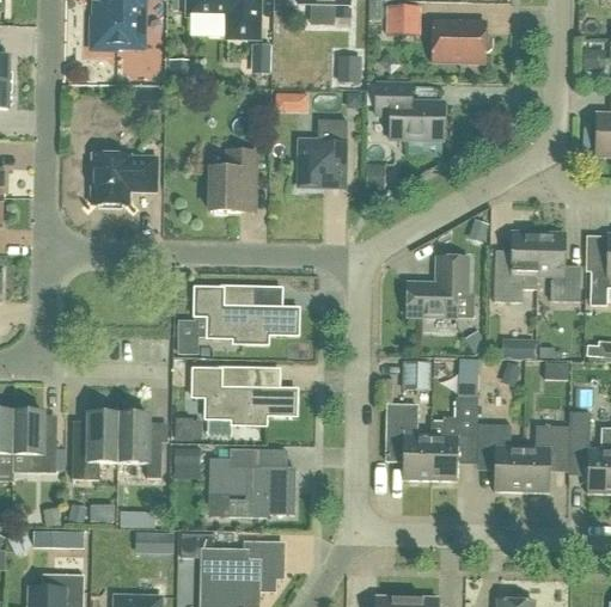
[(144,47),(145,0),(103,0),(103,4),(95,4),(95,17),(91,17),(91,49),(117,49),(117,46),(144,47)]
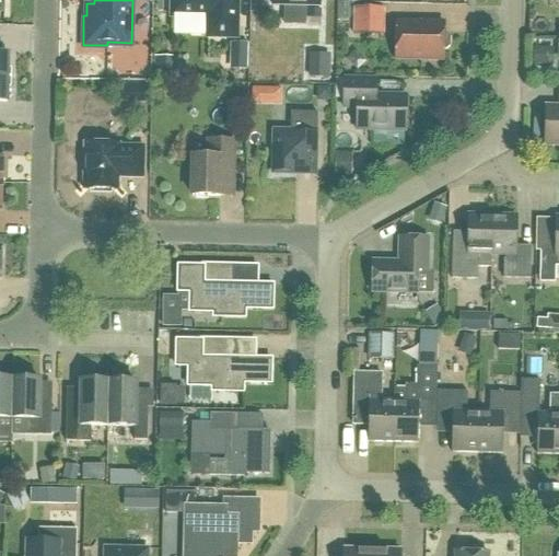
[(236,33),(236,0),(173,0),(173,12),(209,13),(209,33),(236,33)]
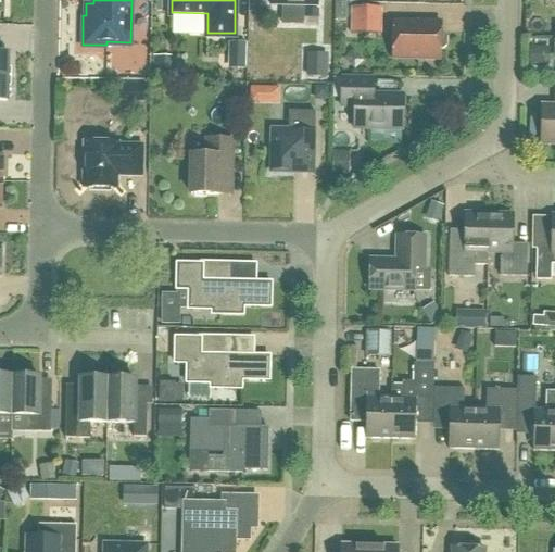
[(377,32),(377,5),(351,4),(350,30),(377,32)]
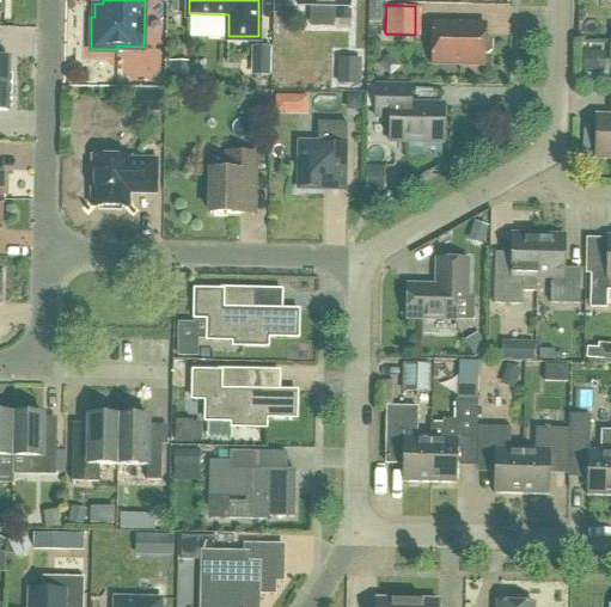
[(488,50),(493,47),(493,37),(489,34),(486,34),(487,22),(464,22),(434,20),(433,61),(463,61),(486,61),(486,50),(488,50)]
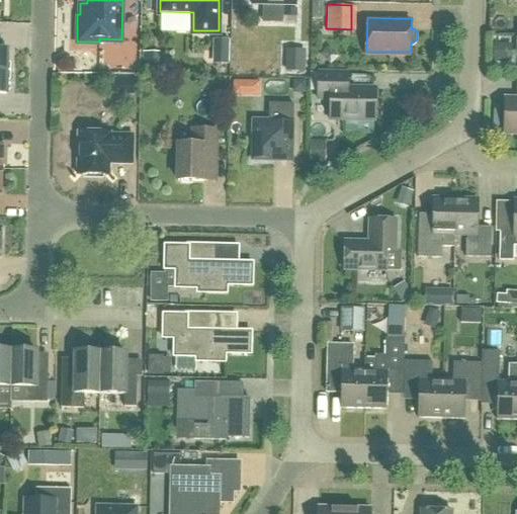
[(229,63),(229,36),(212,36),(211,62),(229,63)]
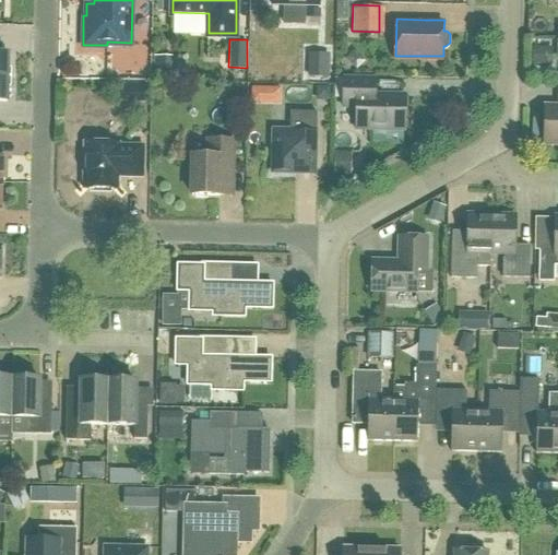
[(535,46),(534,61),(551,61),(553,46),(535,46)]
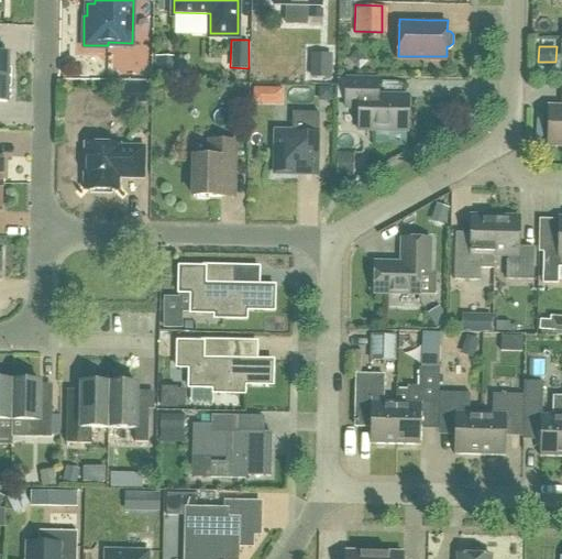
[(0,75),(12,75),(12,67),(8,63),(8,51),(0,51),(0,75)]
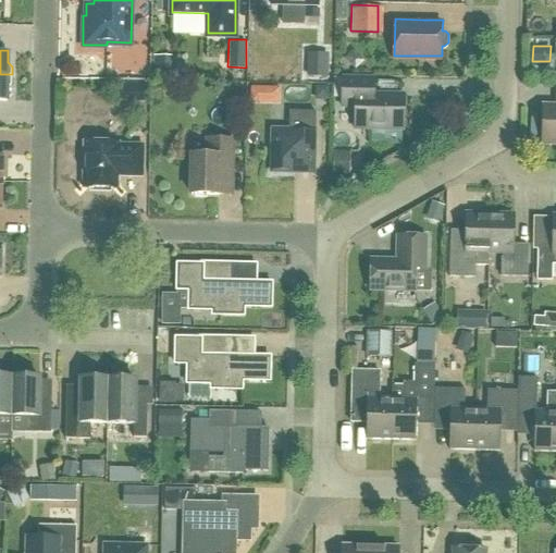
[(310,57),(309,72),(326,72),(328,57),(310,57)]
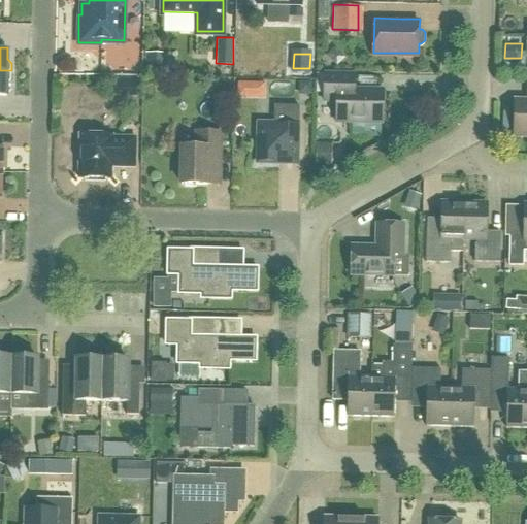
[(145,60),(145,72),(164,72),(164,61),(145,60)]
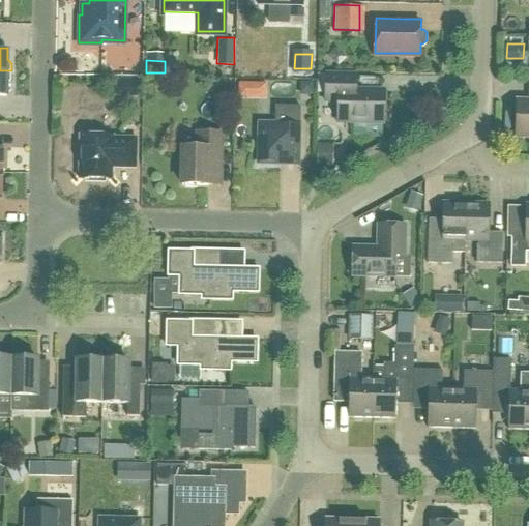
[(10,79),(11,70),(0,70),(0,93),(7,93),(7,82),(10,79)]
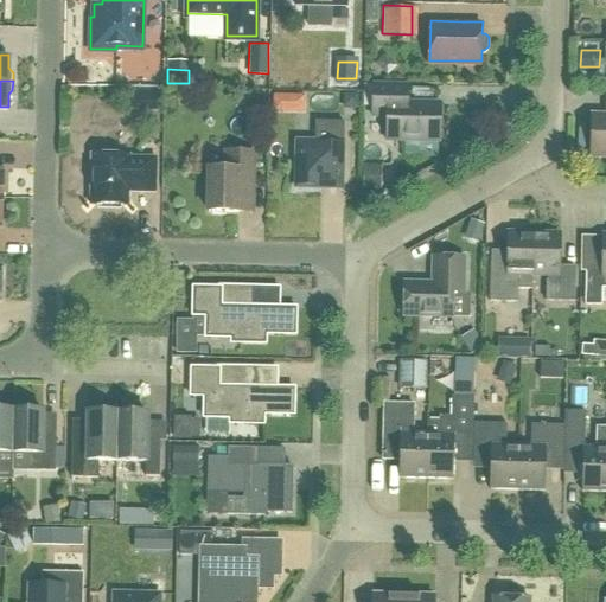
[(440,139),(441,101),(408,100),(408,83),(374,82),(372,114),(388,114),(387,138),(440,139)]
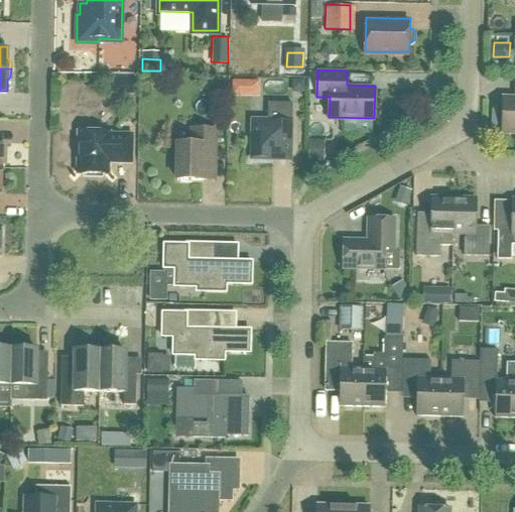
[(233,79),(233,93),(245,94),(246,79),(233,79)]
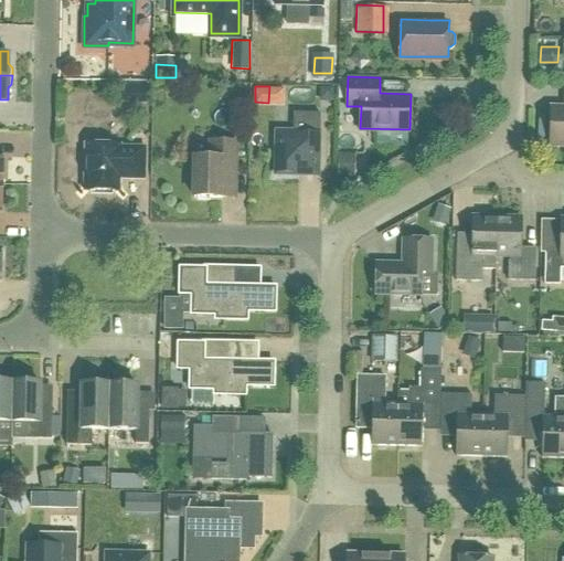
[(563,105),(552,105),(551,143),(563,143),(563,105)]
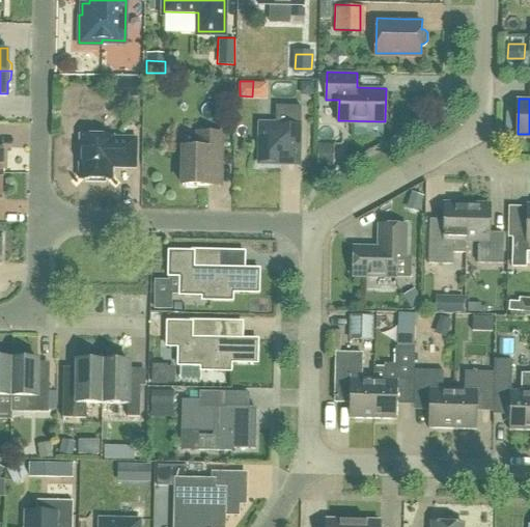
[(300,163),(301,104),(276,104),(276,120),(259,120),(258,162),(300,163)]
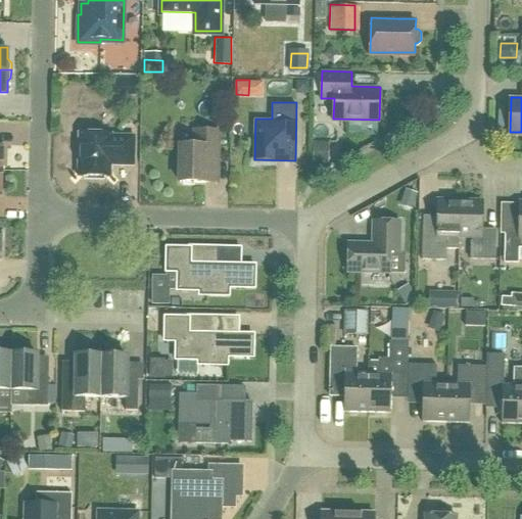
[(218,181),(219,129),(195,128),(195,143),(181,143),(180,180),(218,181)]
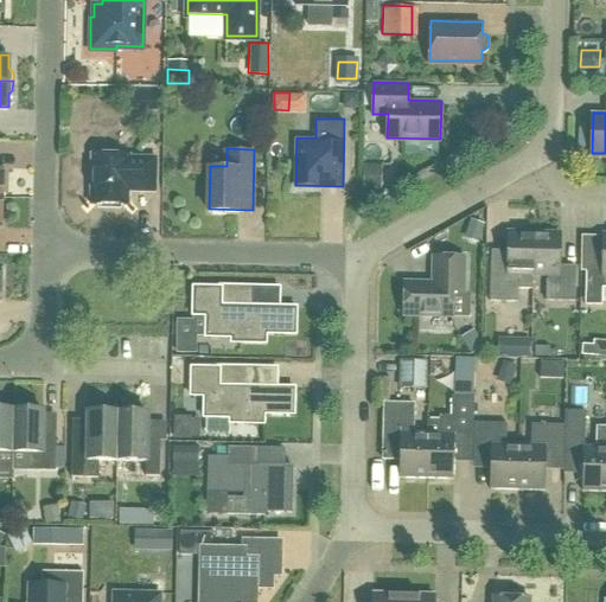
[(155,190),(157,155),(131,154),(131,153),(93,152),(91,202),(129,203),(129,189),(155,190)]
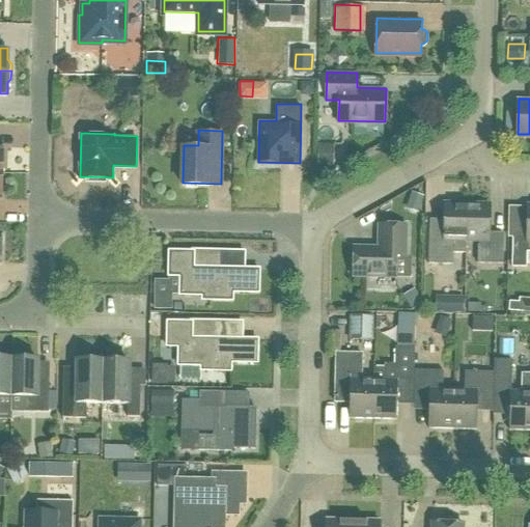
[(319,143),(319,162),(332,162),(333,143),(319,143)]
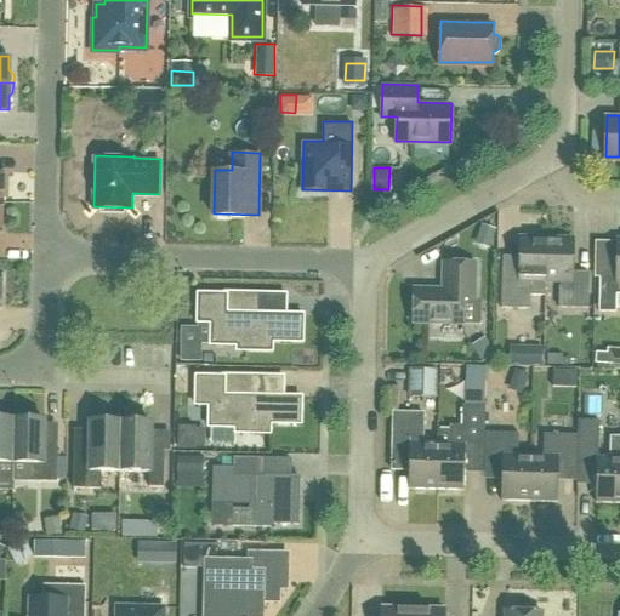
[(545,292),(546,278),(547,235),(521,235),(519,272),(502,272),(502,306),(530,306),(532,292),(545,292)]
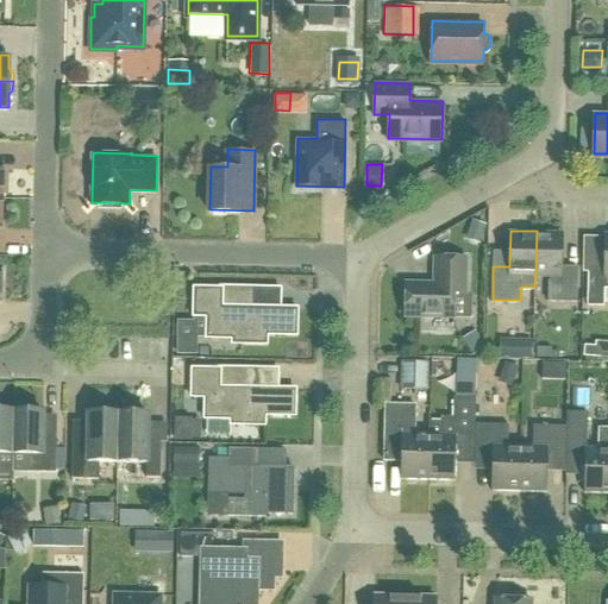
[(537,231),(536,272),(549,274),(549,299),(577,299),(577,264),(562,264),(563,232),(537,231)]
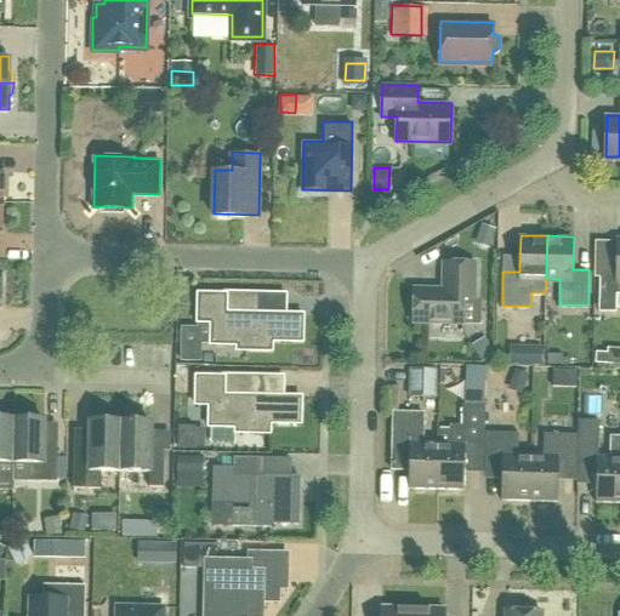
[(619,238),(618,238),(616,275),(599,274),(599,309),(616,309),(616,291),(619,290),(619,238)]
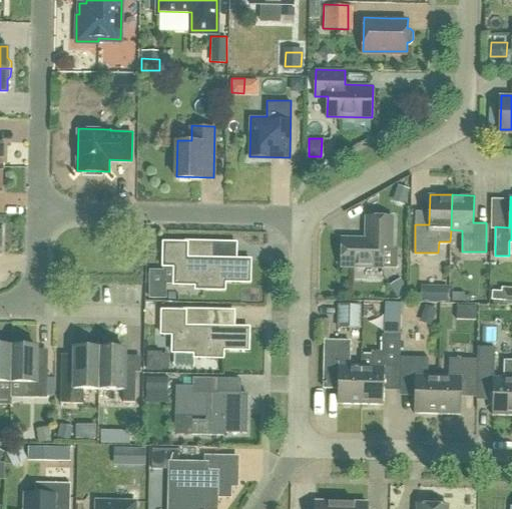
[(392,245),(393,215),(366,215),(366,237),(342,236),(342,265),(383,266),(383,245),(392,245)]
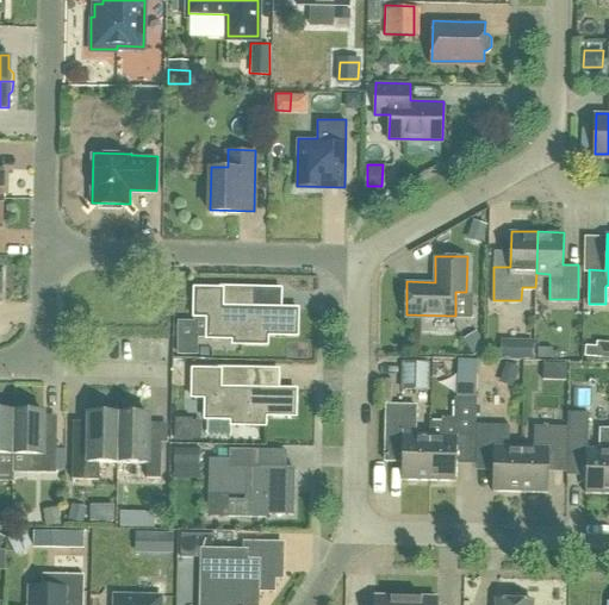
[(252,305),(252,286),(222,285),(221,287),(196,286),(194,313),(207,315),(207,336),(234,336),(234,341),(267,342),(267,332),(297,332),(298,306),(252,305)]
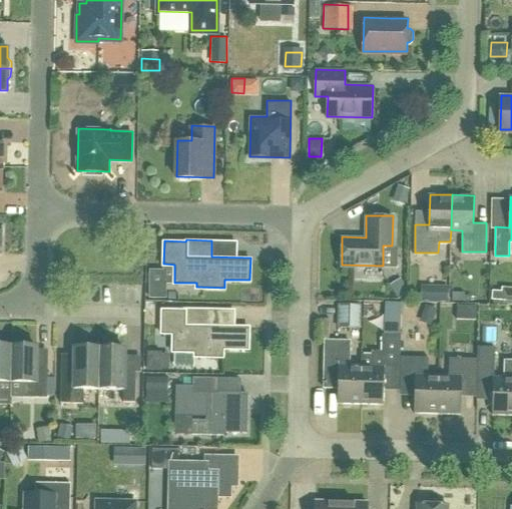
[(402,281),(392,287),(398,296),(408,290),(402,281)]
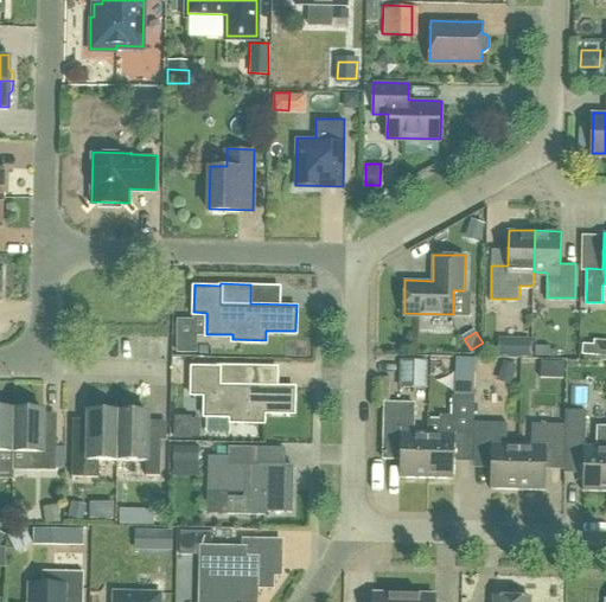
[(197,335),(178,335),(178,348),(197,350),(197,335)]
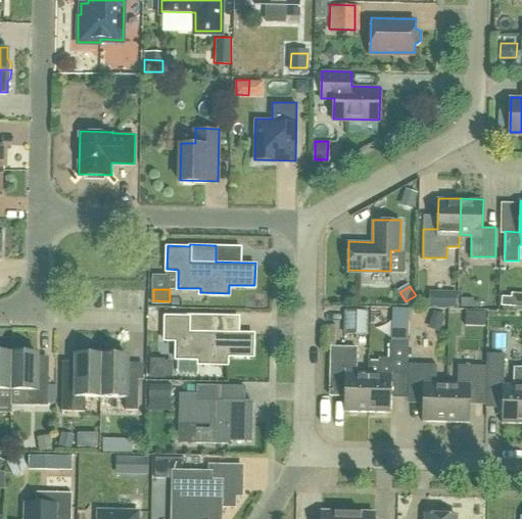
[(431,290),(430,304),(456,305),(456,290),(431,290)]
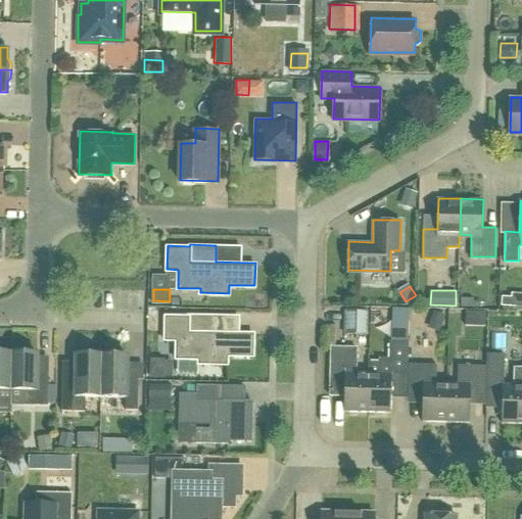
[(462,297),(462,305),(474,305),(474,297),(462,297)]
